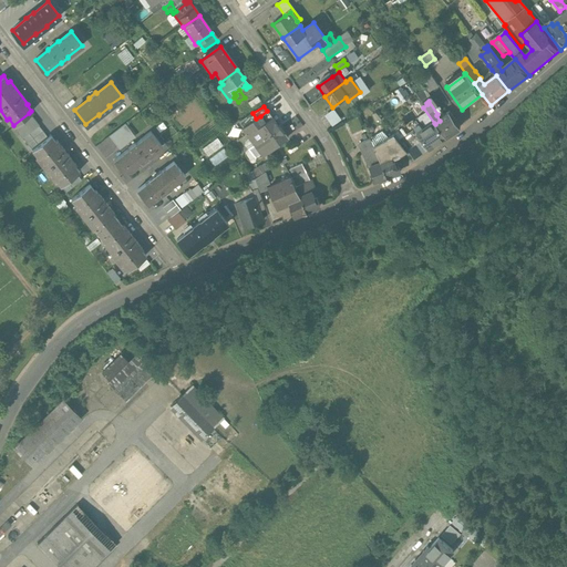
[(333,109),(323,114),(330,125),(340,120),(333,109)]
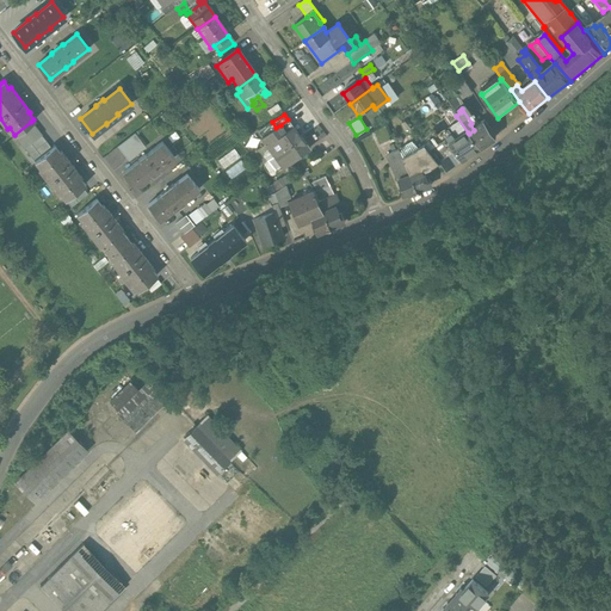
[(31,122),(14,135),(25,148),(42,135),(31,122)]
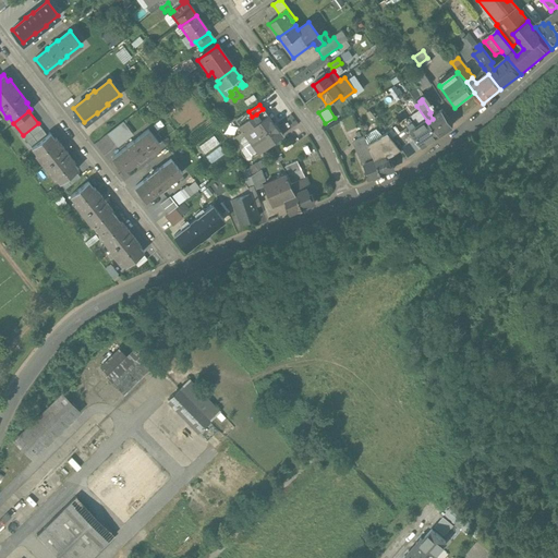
[(433,119),(428,122),(438,138),(452,128),(441,112),(433,119)]
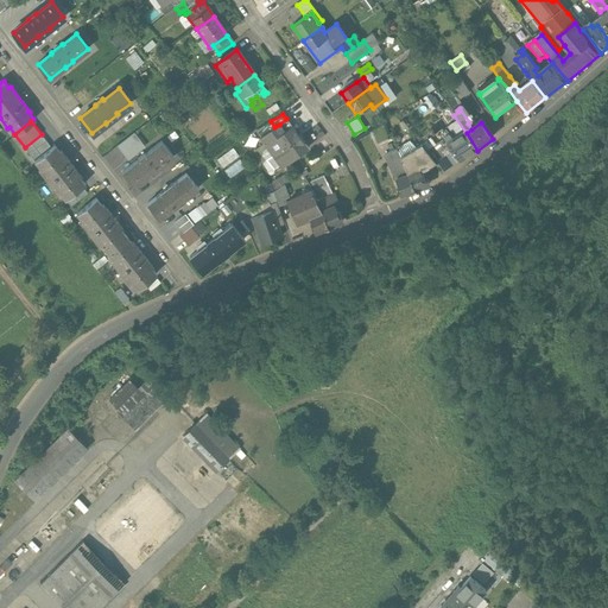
[(274,127),(260,137),(274,157),(299,138),(291,126),(284,132),(279,125),(274,127)]
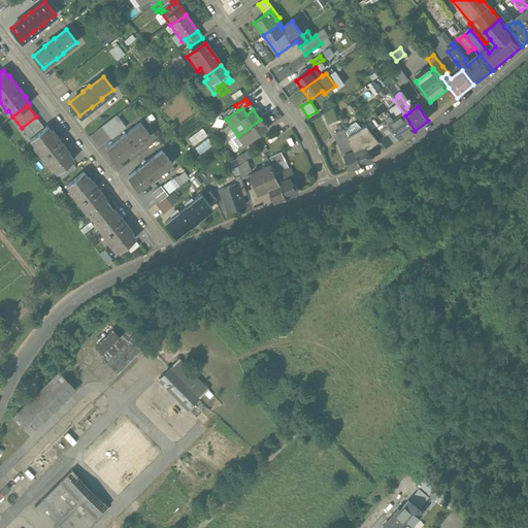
[(404,114),(389,126),(394,133),(399,141),(415,131),(405,116),(404,114)]
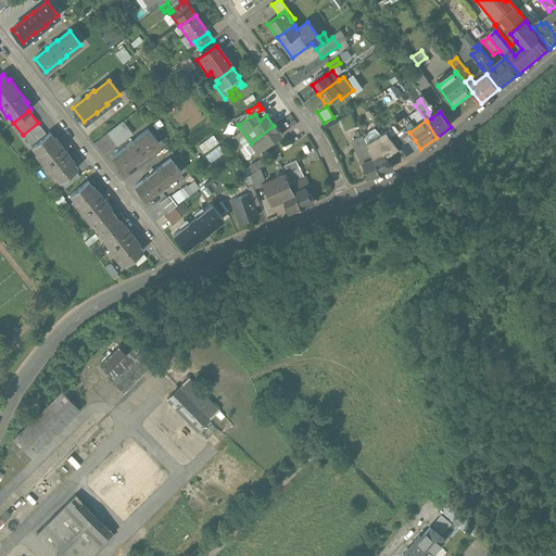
[(274,126),(251,143),(258,153),(281,137),(274,126)]
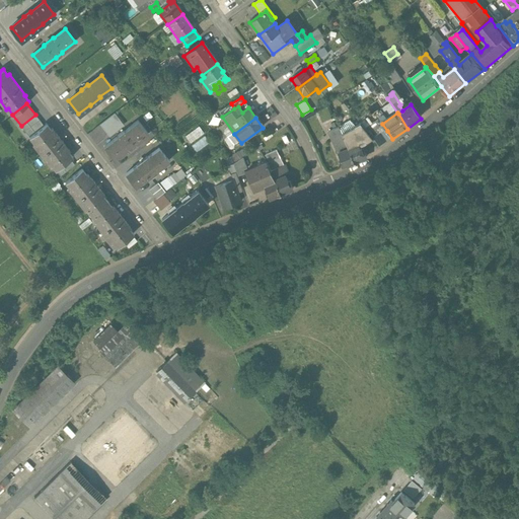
[(138,122),(124,132),(124,131),(118,136),(118,137),(104,147),(115,160),(126,151),(127,151),(137,144),(136,143),(148,134),(138,122)]
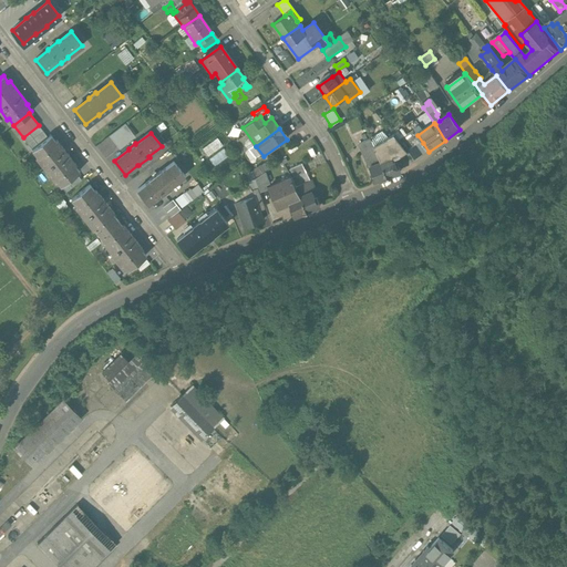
[(412,133),(398,143),(406,154),(423,143),(418,135),(414,136),(412,133)]
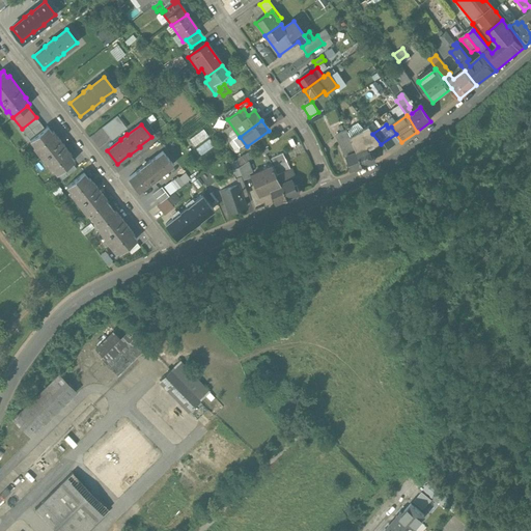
[(70,154),(53,132),(52,133),(47,127),(30,140),(35,146),(33,147),(51,169),(52,168),(57,173),(74,161),(68,155),(70,154)]
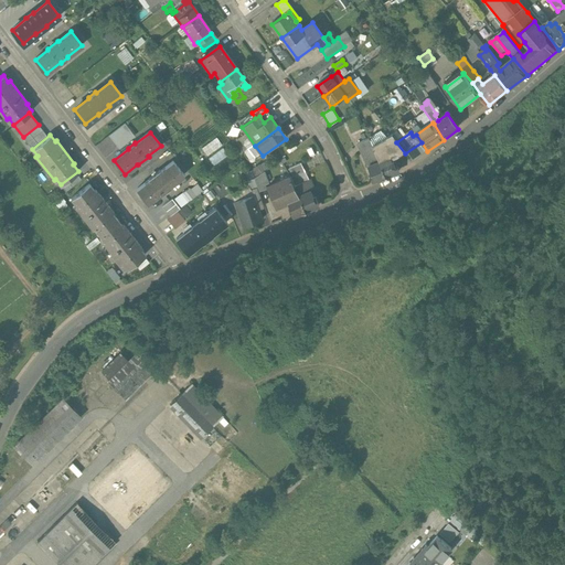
[(392,137),(372,147),(376,157),(380,166),(386,181),(394,178),(394,177),(398,174),(395,168),(394,168),(392,162),(397,160),(388,148),(396,142),(392,137)]
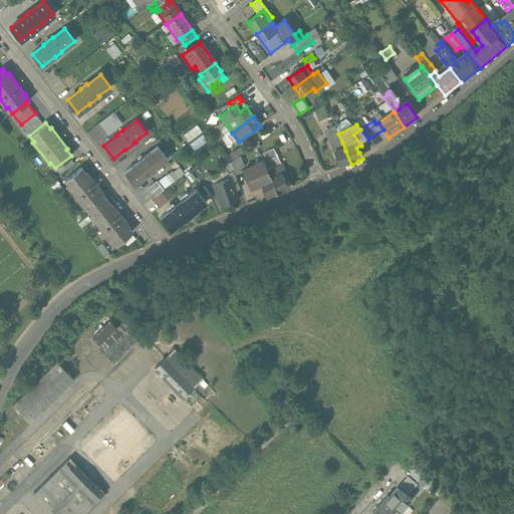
[(188,142),(202,133),(197,125),(183,135),(188,142)]
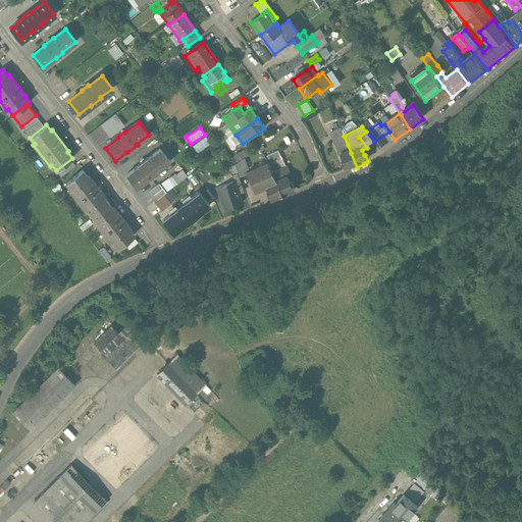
[(374,142),(366,132),(359,137),(367,148),(374,142)]
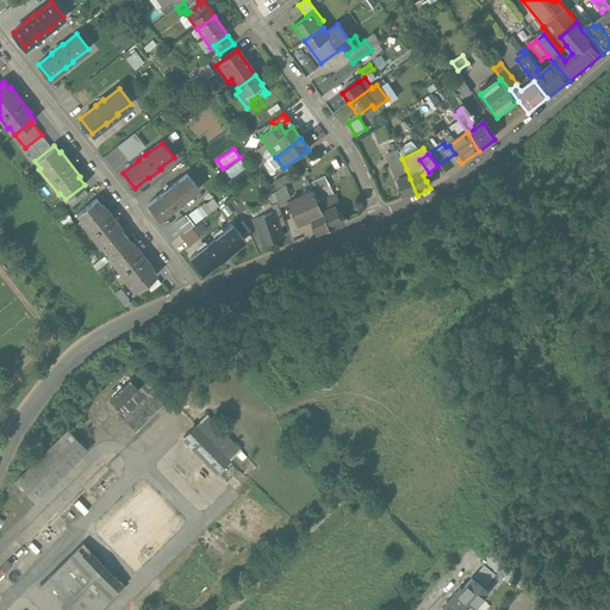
[(241,160),(224,172),(231,180),(247,169),(241,160)]
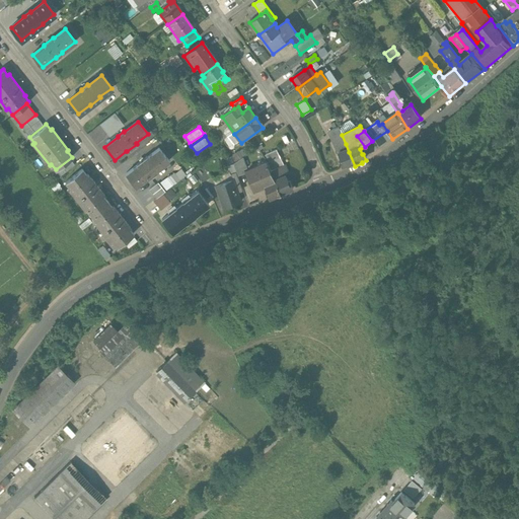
[(346,144),(343,145),(344,148),(342,149),(343,152),(341,153),(342,155),(349,152),(346,144)]
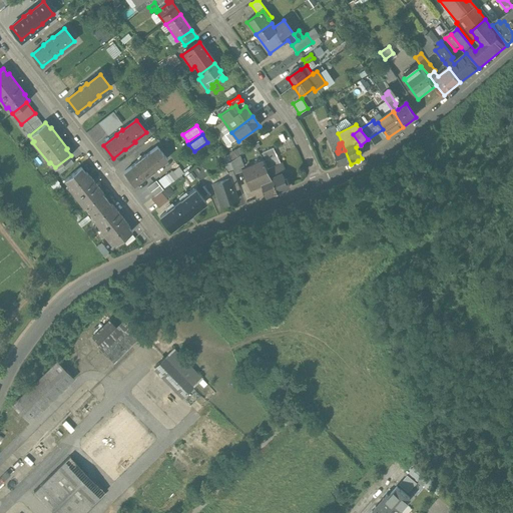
[(157,147),(145,156),(145,155),(135,162),(135,163),(124,172),(134,185),(147,174),(147,175),(154,170),(153,169),(166,159),(157,147)]
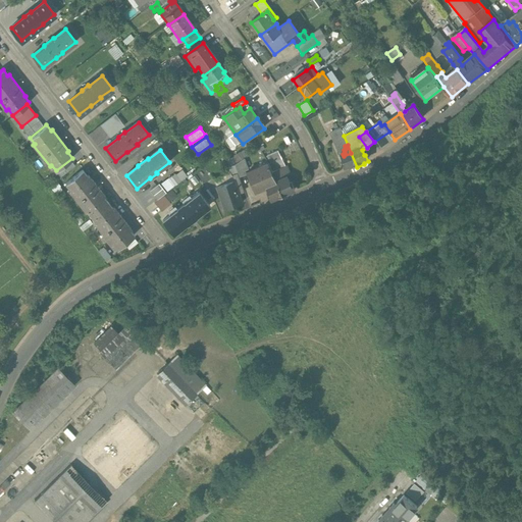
[(277,153),(266,157),(269,165),(280,161),(277,153)]
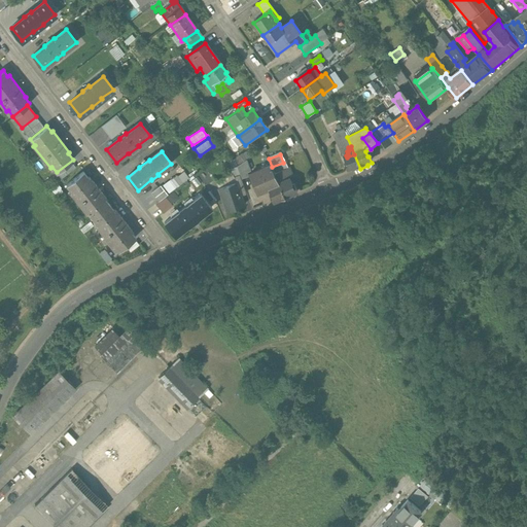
[(347,157),(344,159),(346,165),(345,166),(348,173),(352,171),(352,173),(360,169),(354,154),(347,157)]
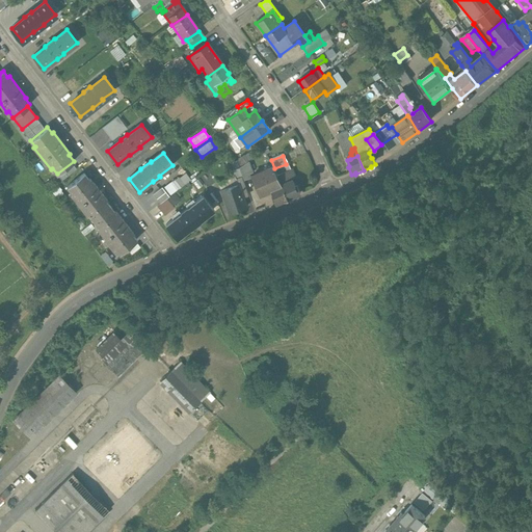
[(273,168),(253,178),(261,197),(271,193),(273,198),(271,198),(274,206),(280,204),(280,205),(288,202),(277,178),(273,168)]
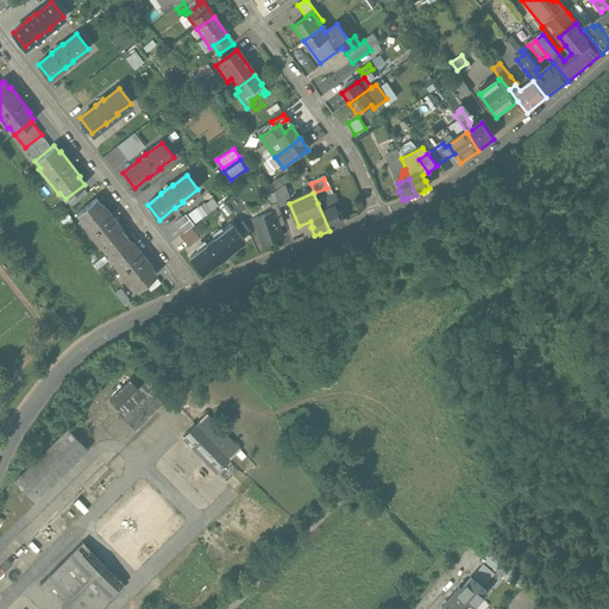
[(96,199),(76,214),(82,221),(81,223),(100,246),(101,246),(107,252),(126,238),(120,231),(123,230),(102,205),(101,206),(96,199)]
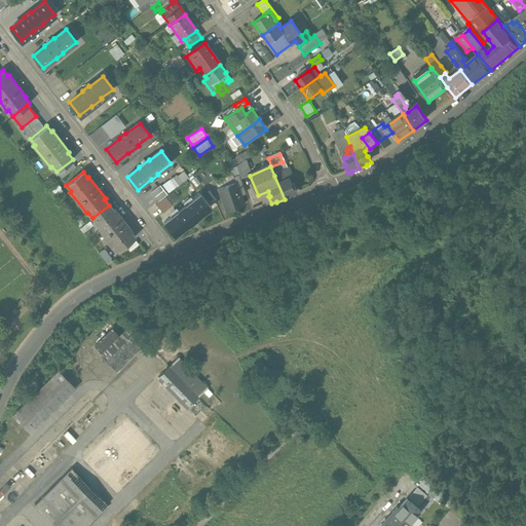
[(286,182),(282,173),(274,176),(285,199),(293,196),(293,195),(296,194),(293,187),(292,188),(289,181),(286,182)]
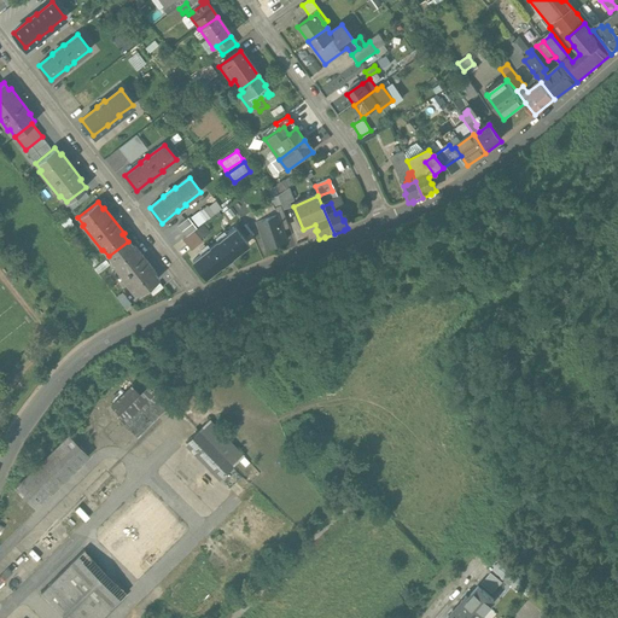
[(289,228),(281,208),(274,210),(277,216),(277,215),(281,231),(289,228)]
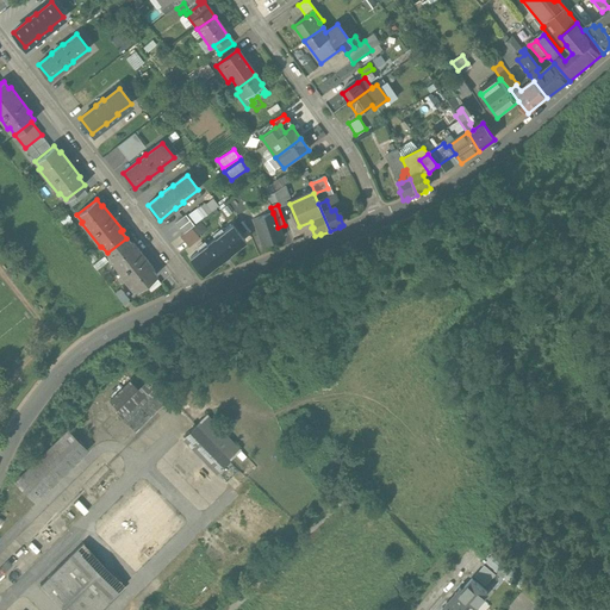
[(273,213),(254,219),(262,247),(281,240),(278,228),(273,212),(273,213)]
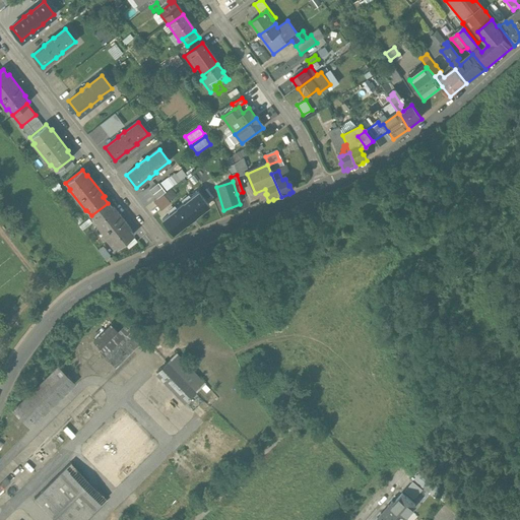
[(198,193),(184,204),(183,204),(177,209),(177,210),(163,221),(173,235),(186,224),(196,217),(195,217),(208,206),(198,193)]
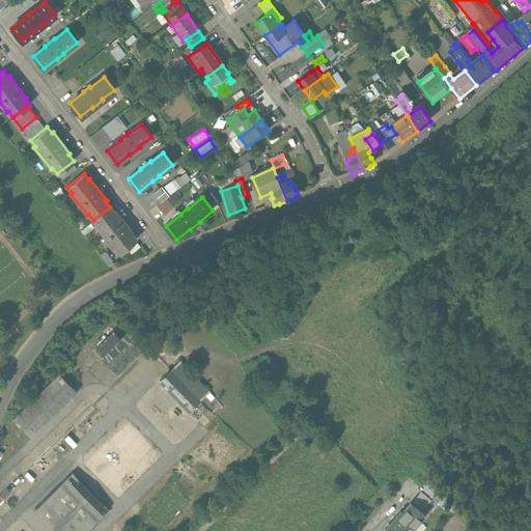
[(114,213),(110,207),(93,220),(98,226),(96,227),(113,249),(115,248),(119,254),(136,241),(132,234),(133,233),(115,212),(114,213)]
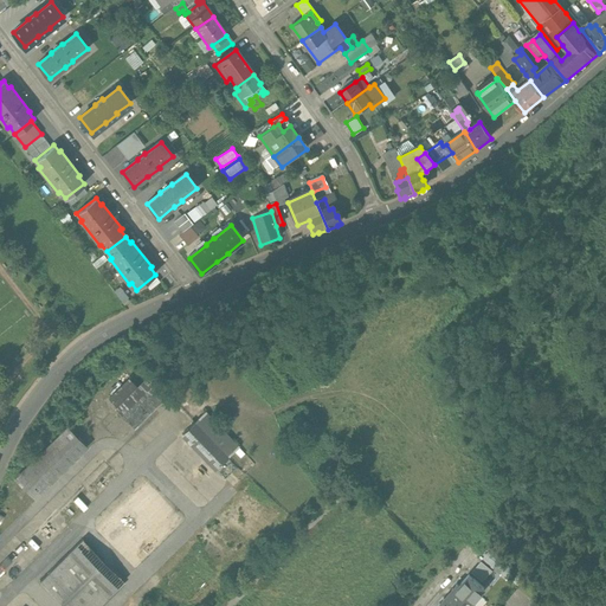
[(139,386),(133,380),(129,382),(127,380),(109,397),(117,406),(116,407),(134,425),(168,392),(152,374),(139,386)]
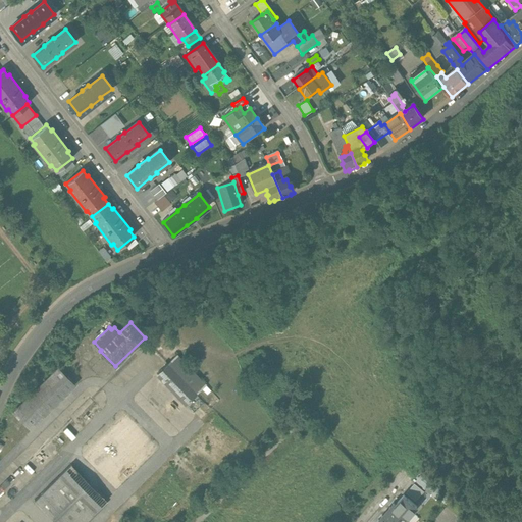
[(205,385),(176,356),(156,374),(186,404),(205,385)]
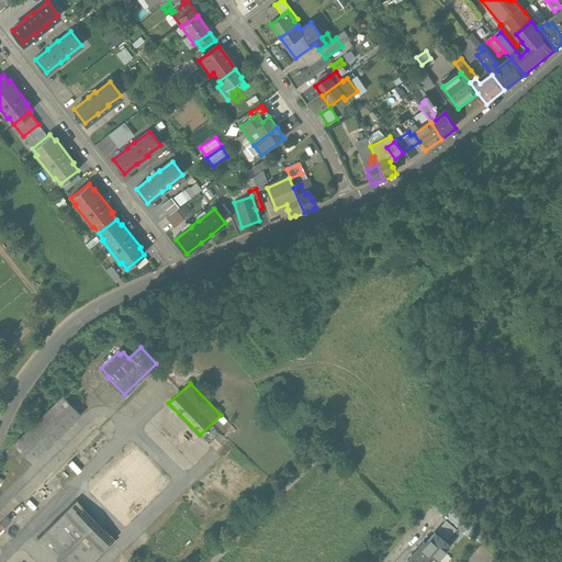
[(62,394),(14,442),(33,461),(81,414),(62,394)]
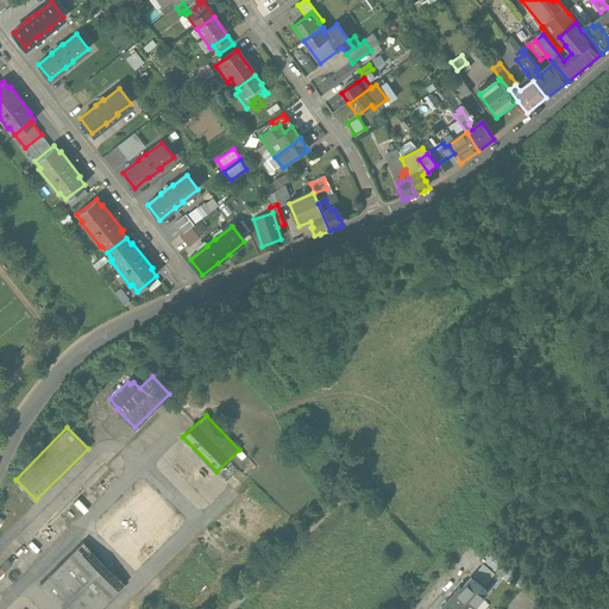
[(146,487),(87,545),(124,583),(183,525),(146,487)]
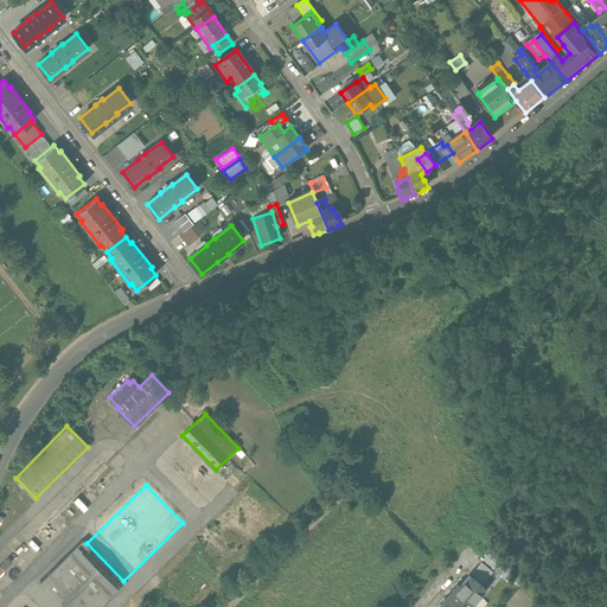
[(87,543),(82,538),(39,581),(64,606),(96,606),(123,581),(87,543)]
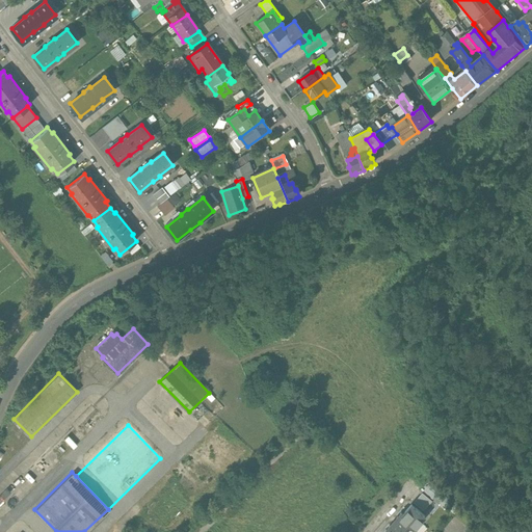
[(398,520),(391,529),(390,527),(386,531),(416,531),(417,531),(415,529),(425,517),(411,506),(403,516),(401,514),(397,519),(398,520)]
